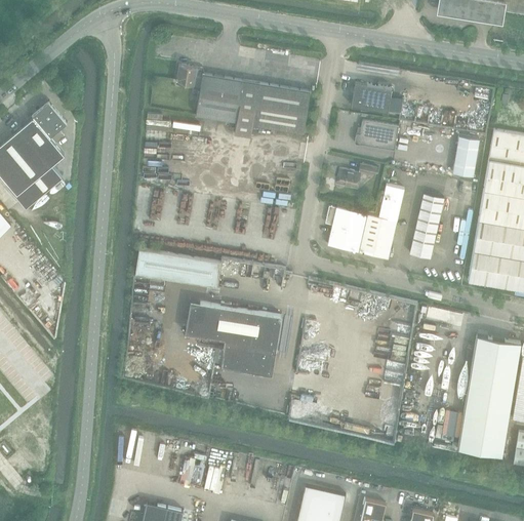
[(523,0),(430,0),(430,1),(450,4),(449,8),(468,11),(468,14),(472,14),(472,12),(490,14),(491,11),(523,15),(523,0)]
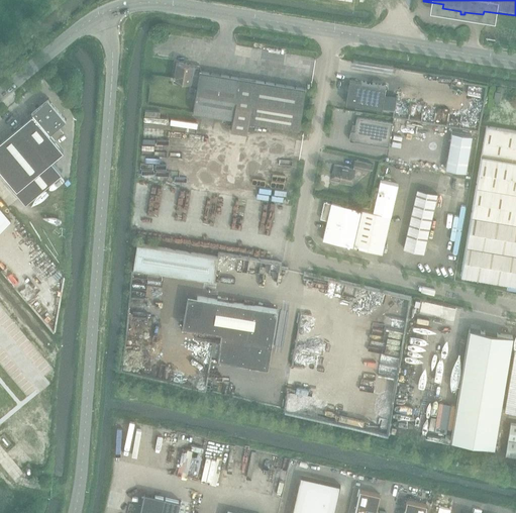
[(247,125),(298,133),(304,92),(199,75),(200,70),(192,69),(175,66),(173,83),(189,86),(188,90),(196,91),(192,116),(231,123),(230,134),(245,137),(247,125)]
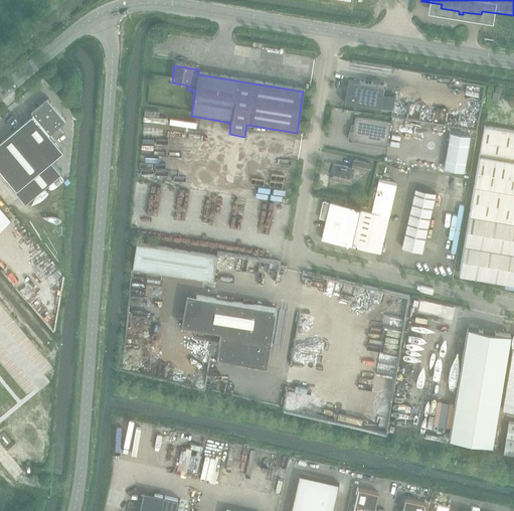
[(343,106),(379,112),(383,89),(347,82),(343,106)]
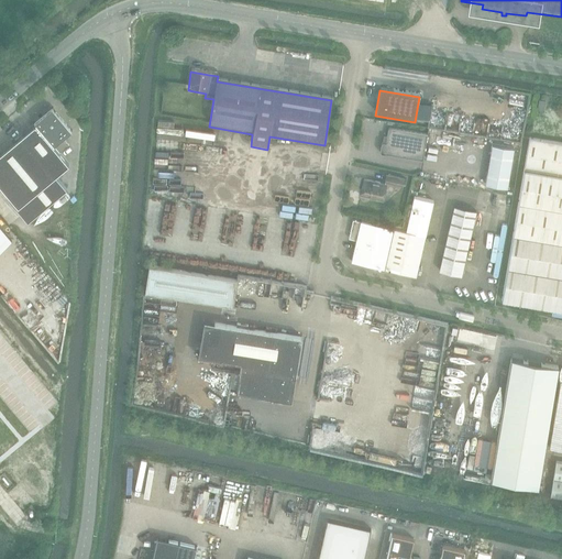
[(54,178),(68,167),(53,149),(70,134),(51,111),(33,125),(34,127),(21,139),(54,178)]
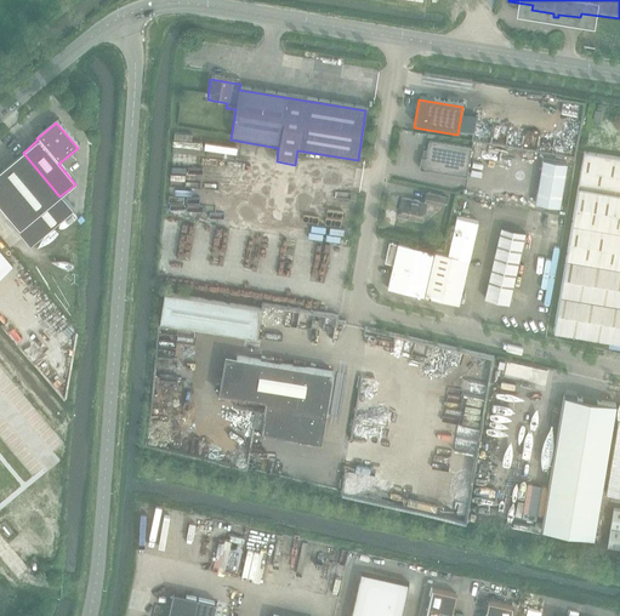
[(203,140),(194,138),(194,131),(175,130),(175,143),(203,144),(203,140)]
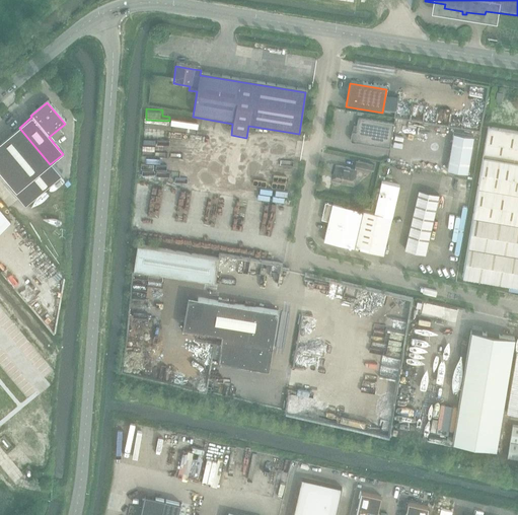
[(399,129),(354,122),(349,148),(395,156),(399,129)]
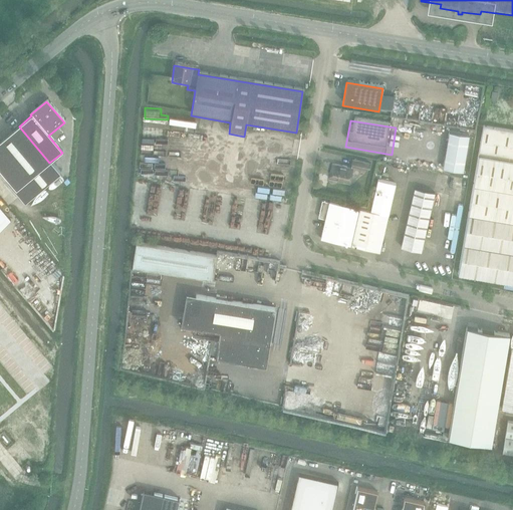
[(24,205),(59,176),(49,163),(19,126),(0,142),(0,172),(8,182),(6,184),(24,205)]
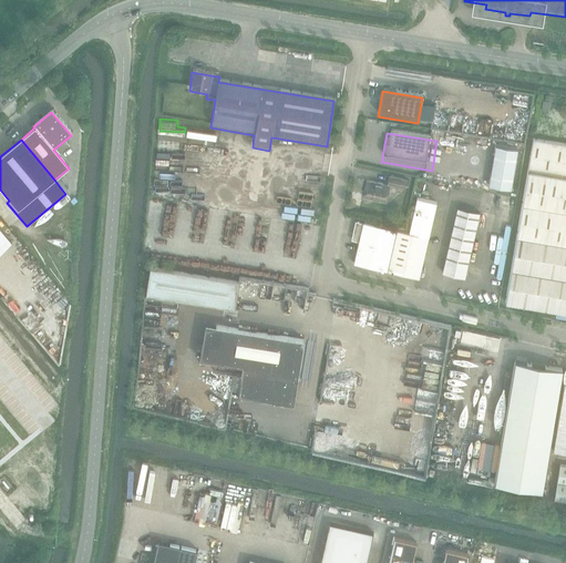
[(526,175),(565,182),(565,147),(532,142),(526,175)]
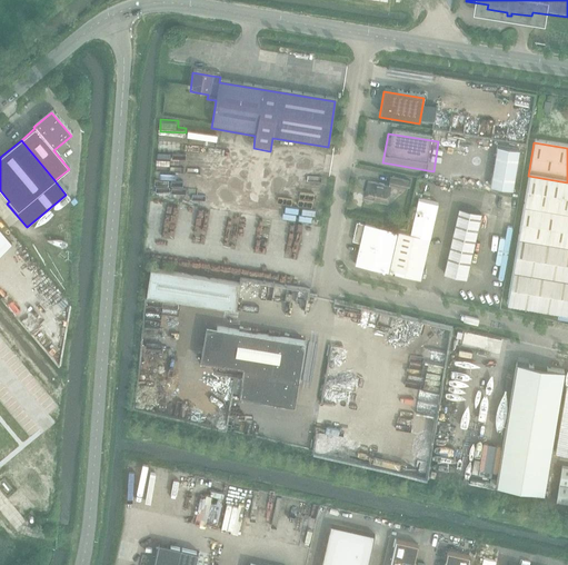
[(520,154),(497,150),(489,195),(512,198),(520,154)]
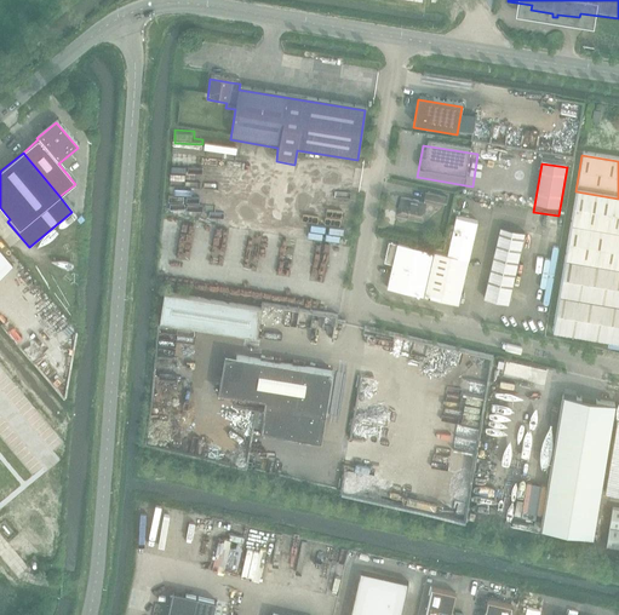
[(618,345),(618,199),(575,191),(551,334),(618,345)]
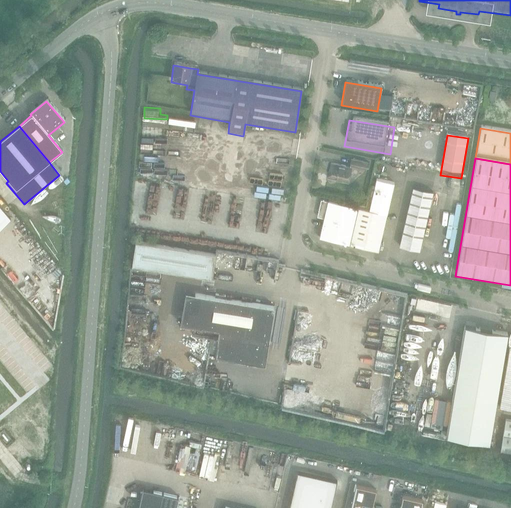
[(349,169),(365,172),(367,166),(350,162),(349,169)]
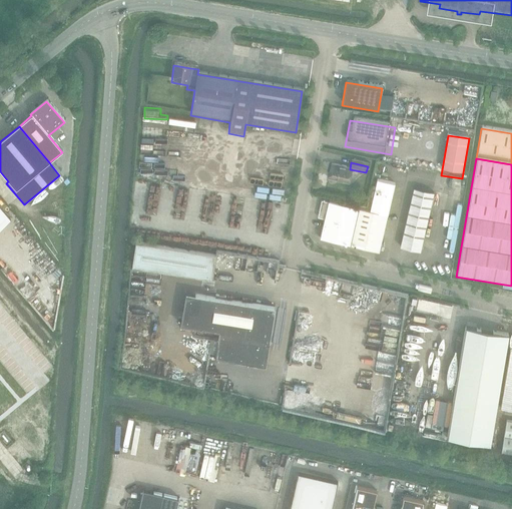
[(327,181),(348,186),(351,171),(331,166),(327,181)]
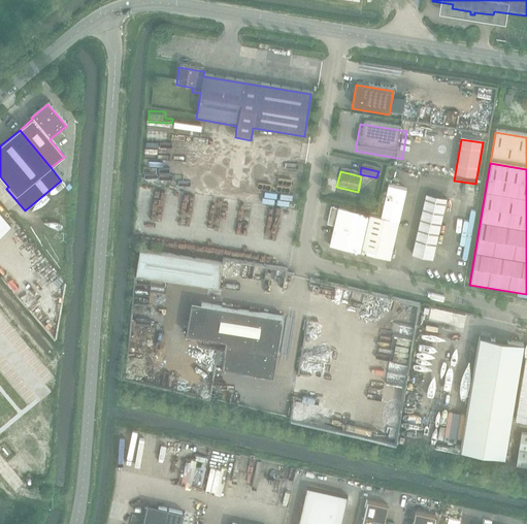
[(459,191),(460,198),(474,197),(473,184),(465,185),(465,190),(459,191)]
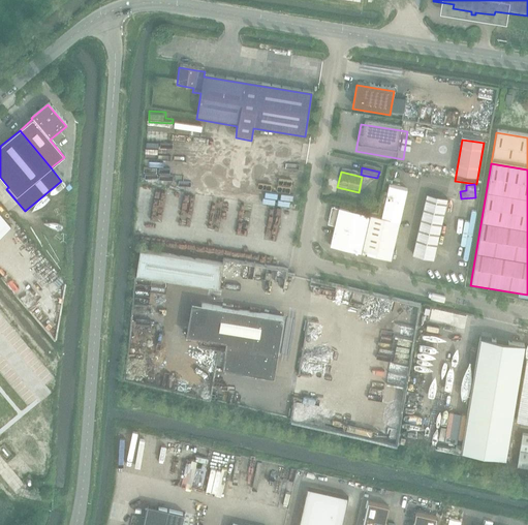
[(390,263),(399,224),(406,192),(387,188),(380,220),(338,211),(338,212),(331,210),(327,227),(334,228),(329,249),(390,263)]
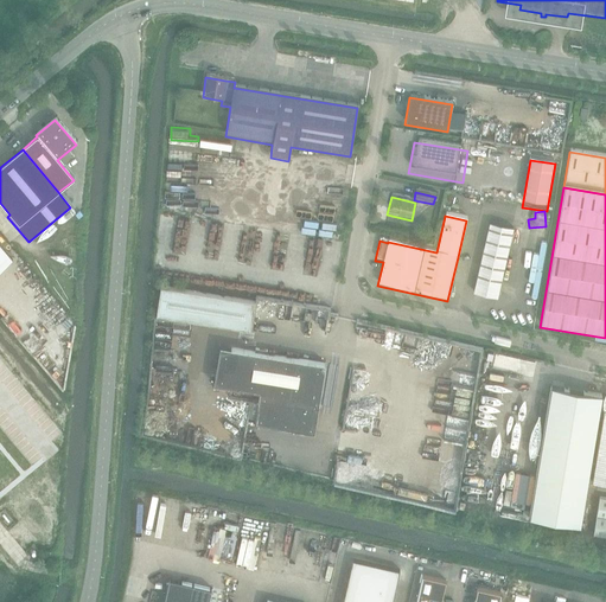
[(472,295),(496,301),(512,231),(489,226),(472,295)]
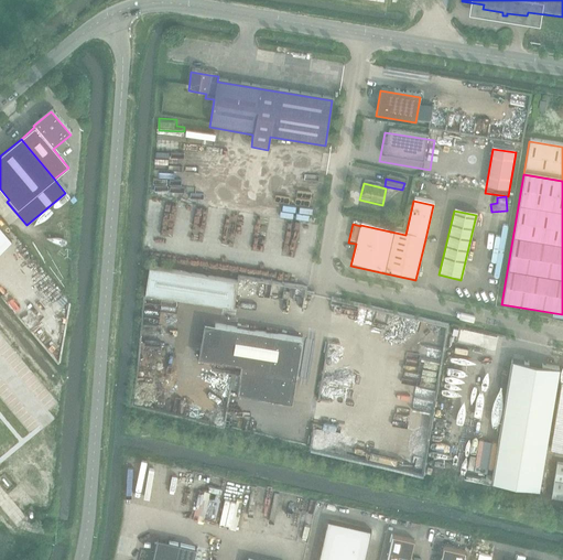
[(494,259),(504,247),(499,243),(488,255),(494,259)]
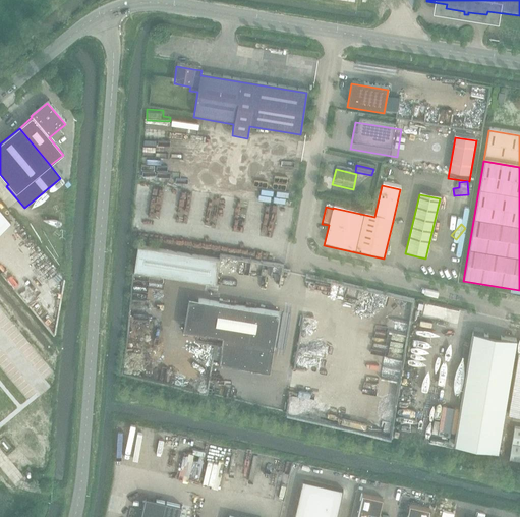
[(133,273),(214,286),(218,263),(137,249),(133,273)]
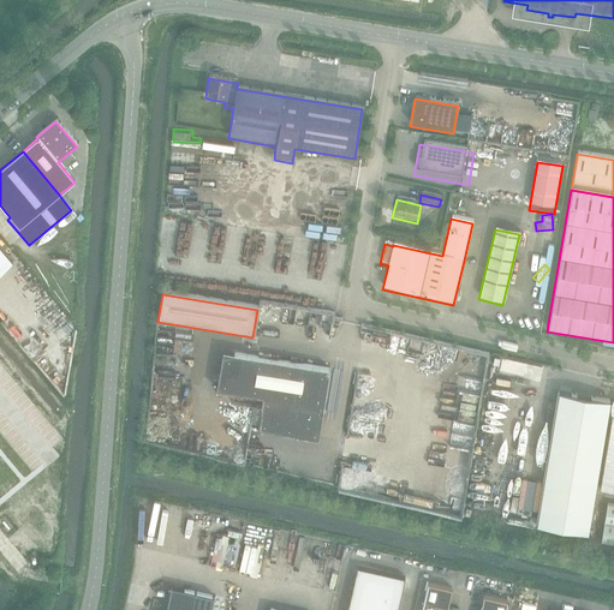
[(448,359),(452,345),(436,342),(434,357),(448,359)]
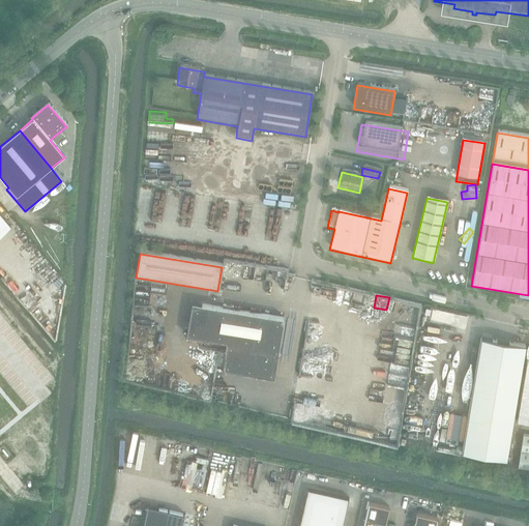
[(222,308),(222,311),(201,308),(196,340),(226,345),(225,353),(219,352),(216,367),(222,367),(222,372),(273,381),(277,354),(283,321),(232,313),(232,310),(222,308)]
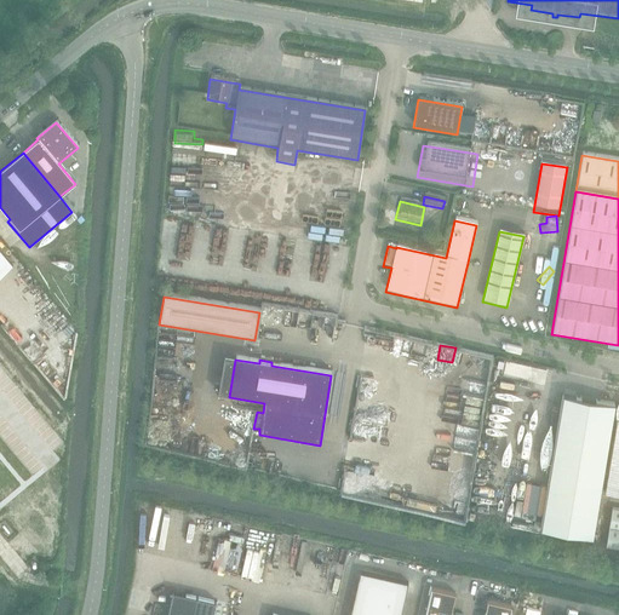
[(594,541),(615,408),(563,400),(542,534),(594,541)]
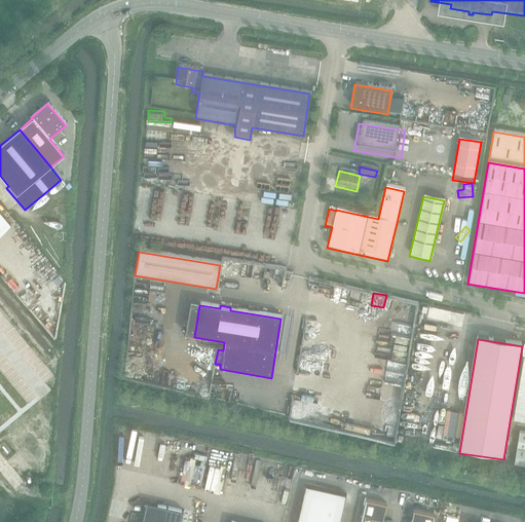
[(388,395),(395,395),(397,382),(390,381),(397,347),(368,342),(359,400),(386,405),(388,395)]
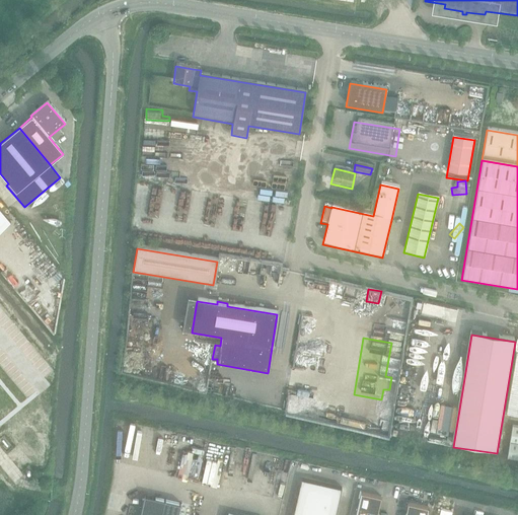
[(517,356),(515,356),(506,416),(515,417),(514,422),(517,422),(517,356)]
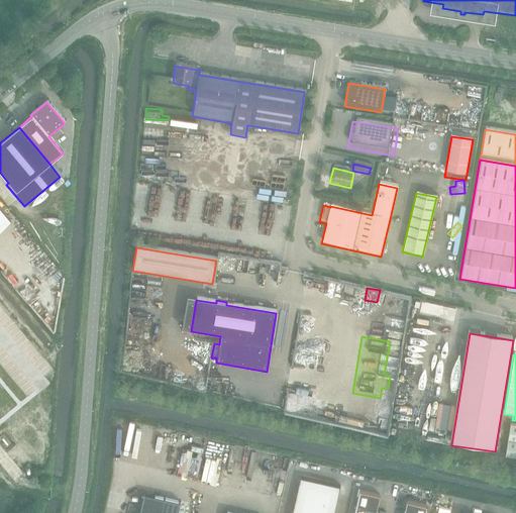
[(452,401),(453,392),(446,392),(445,401),(452,401)]
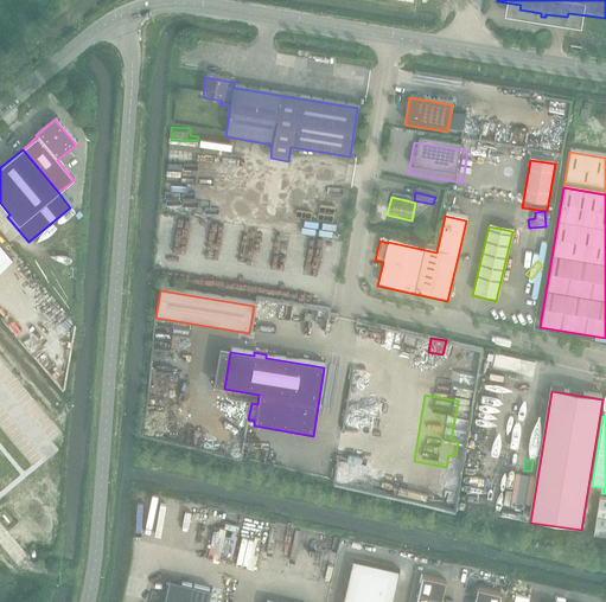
[(592,538),(605,540),(605,501),(598,501),(592,538)]
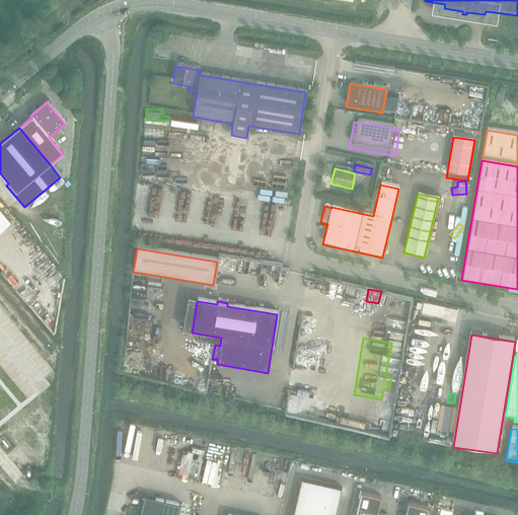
[(208,443),(207,458),(227,459),(228,444),(208,443)]
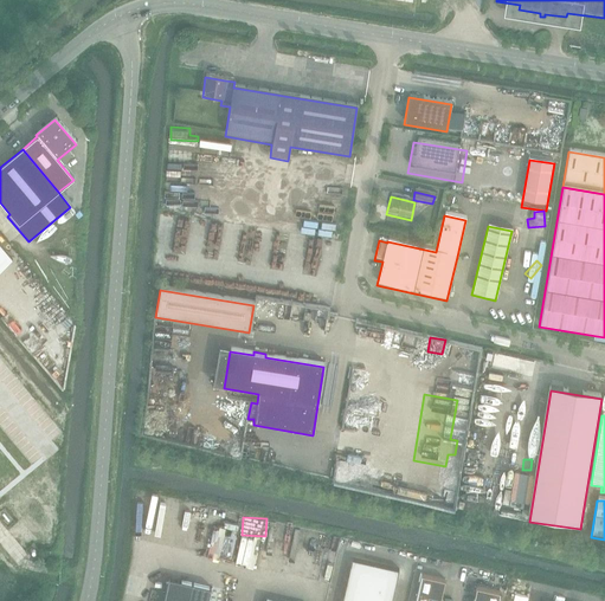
[(391,600),(398,573),(352,562),(342,600),(391,600)]
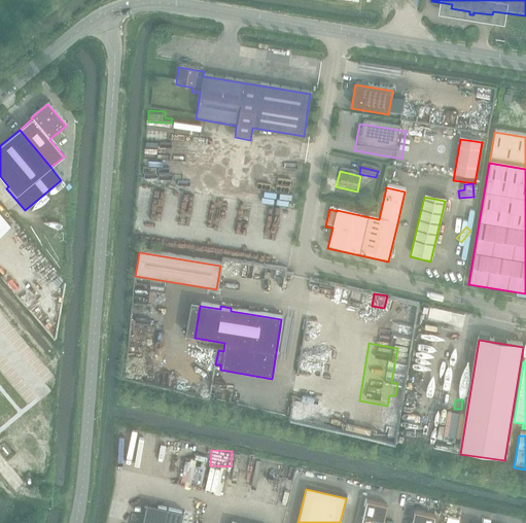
[(444,516),(456,516),(457,500),(445,499),(444,516)]
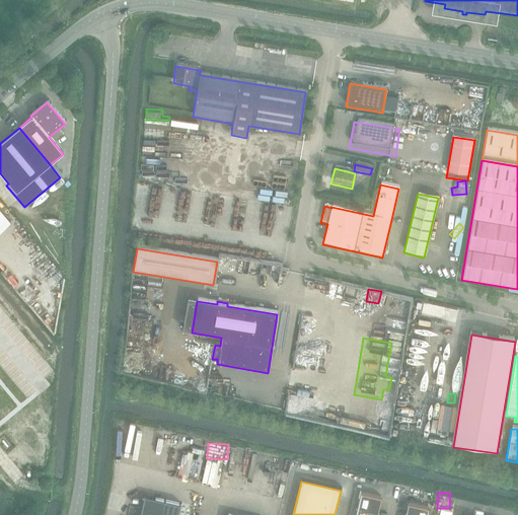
[(376,514),(380,500),(360,495),(355,514),(376,514)]
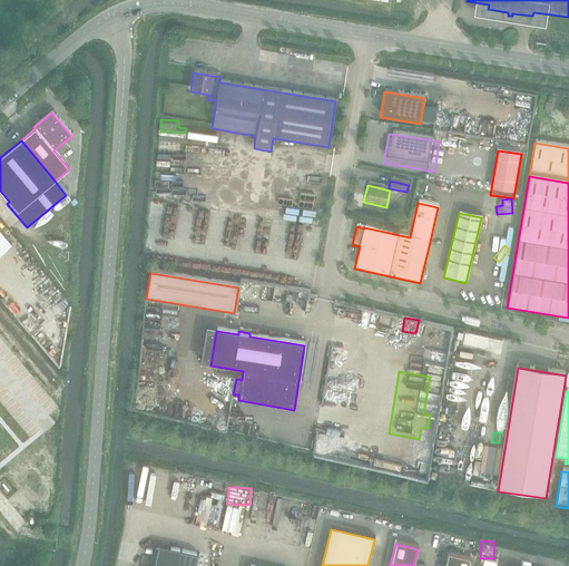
[(177,565),(180,553),(158,548),(154,565),(177,565)]
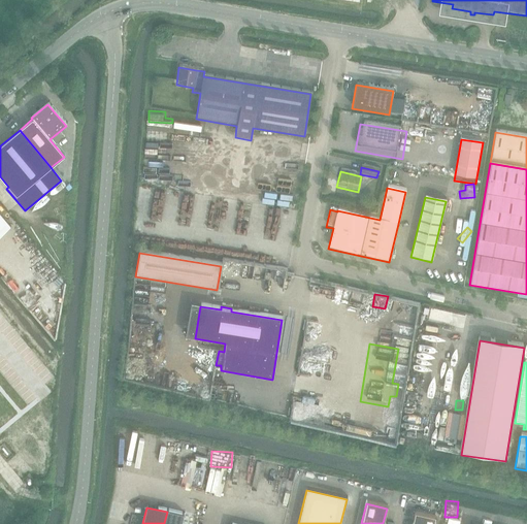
[(433,523),(434,519),(415,515),(412,523),(433,523)]
